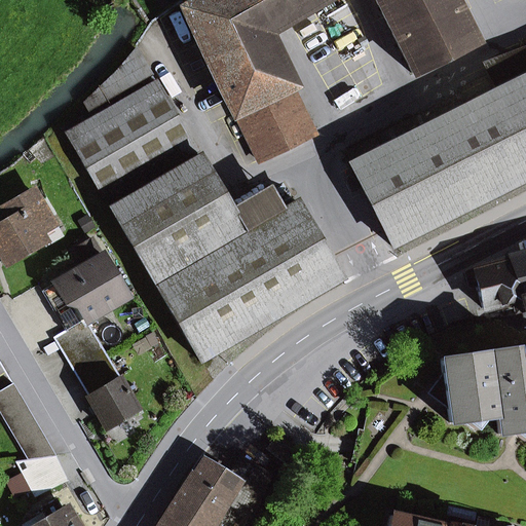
[(194,0),(183,7),(258,161),(285,148),(313,134),(273,50),(265,33),(274,28),(321,0),(375,0),(412,74),(475,42),(462,17),(453,0),(194,0)]
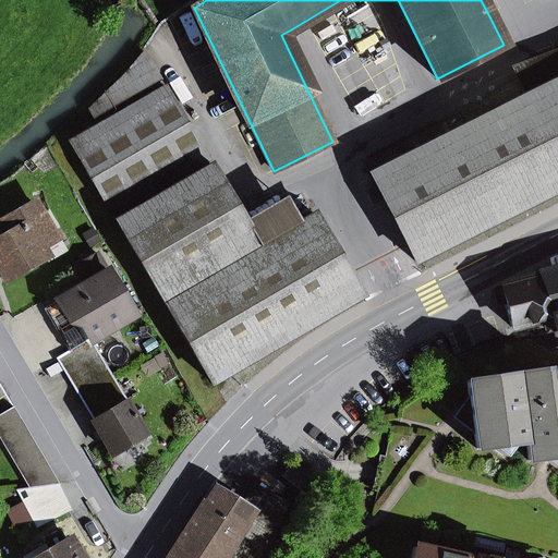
[(370,173),(415,262),(557,189),(557,49),(519,64),(532,92),(490,112),(372,172),(370,173)]
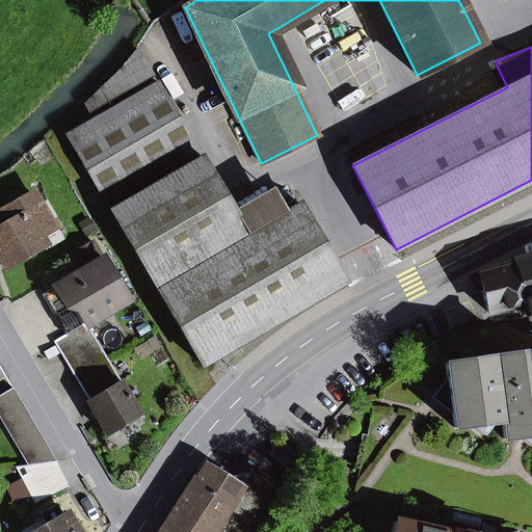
[(121,71),(129,89),(154,76),(138,50),(121,71)]
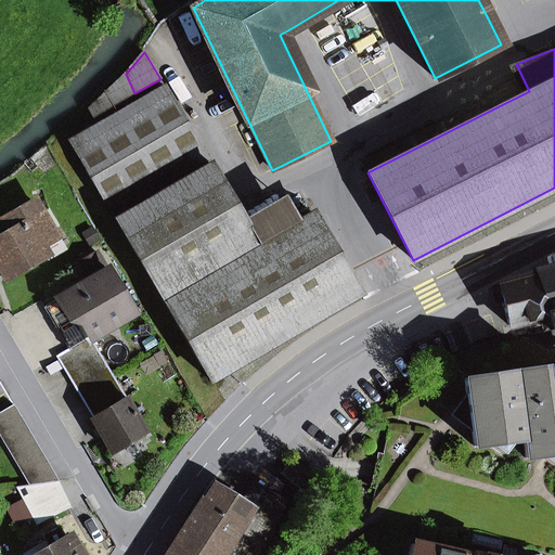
[(89,110),(94,117),(134,93),(126,74),(89,110)]
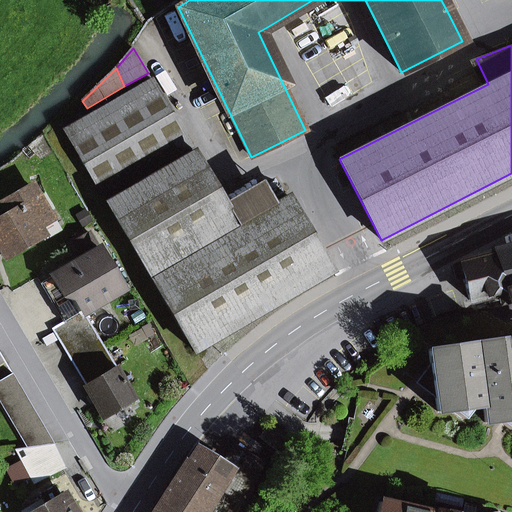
[(64,131),(103,198),(191,147),(152,80),(64,131)]
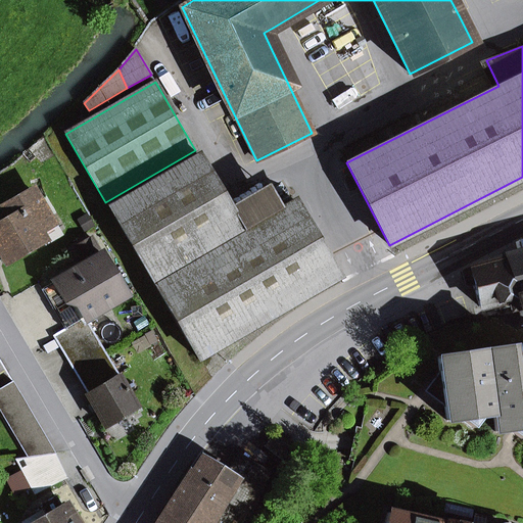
[(460,105),(457,99),(422,116),(420,112),(343,151),(348,161),(425,123),(460,105)]
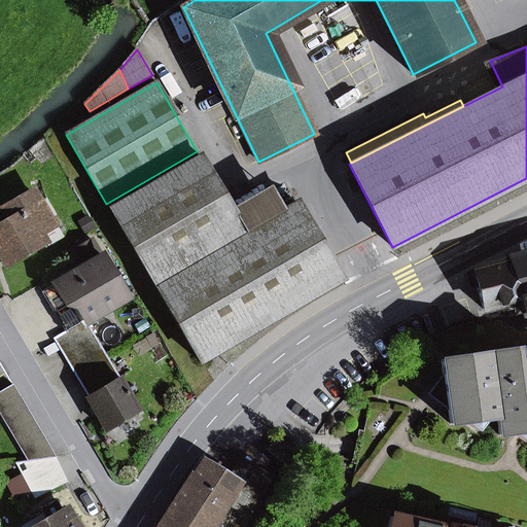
[(110,208),(200,361),(343,279),(317,236),(297,202),(281,211),(245,232),(232,210),(221,191),(200,155),(110,208)]
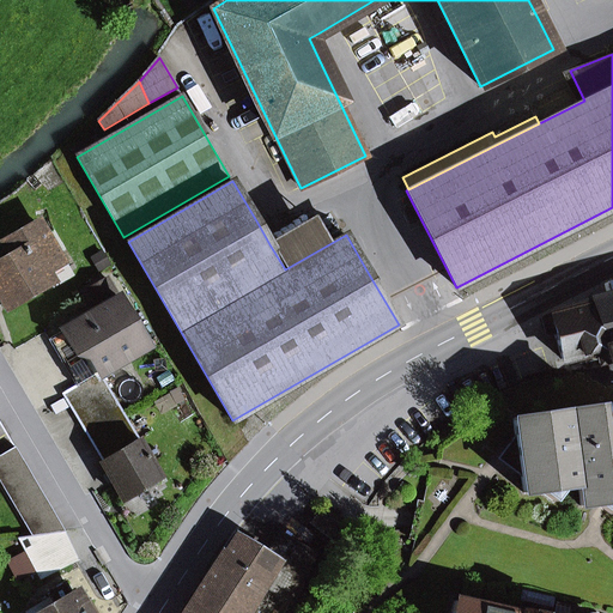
[(285,269),(327,246),(313,220),(269,244),(285,269)]
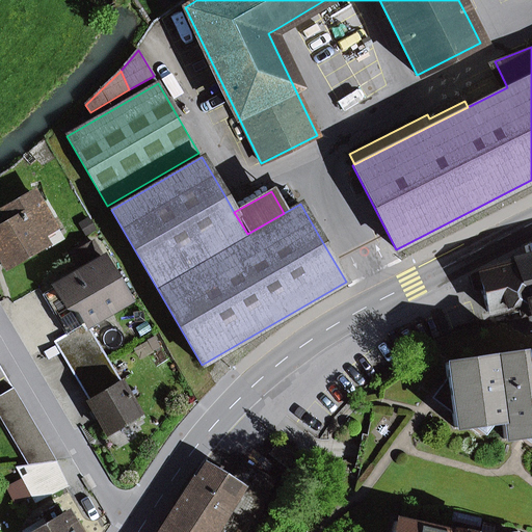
[(0,228),(0,255),(7,267),(45,244),(35,228),(48,220),(32,194),(5,210),(11,221),(0,228)]
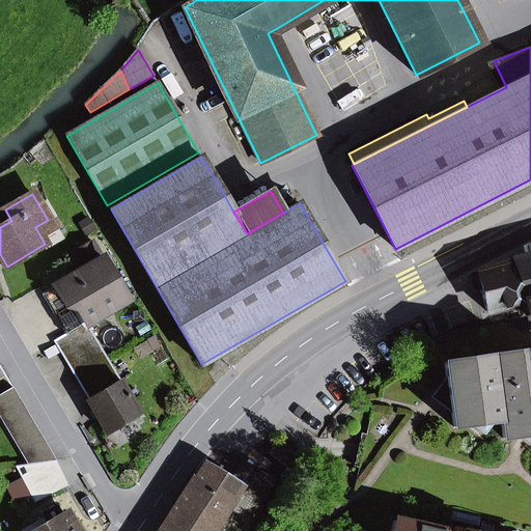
[(66,335),(86,324),(127,300),(92,242),(77,251),(87,268),(43,295),(66,335)]
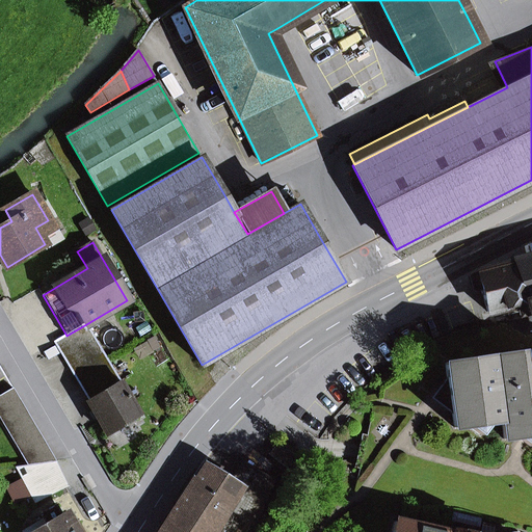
[(531,256),(512,261),(512,263),(472,274),(470,277),(474,289),(481,289),(488,313),(516,306),(519,312),(520,316),(528,314),(530,322),(531,321),(531,256)]
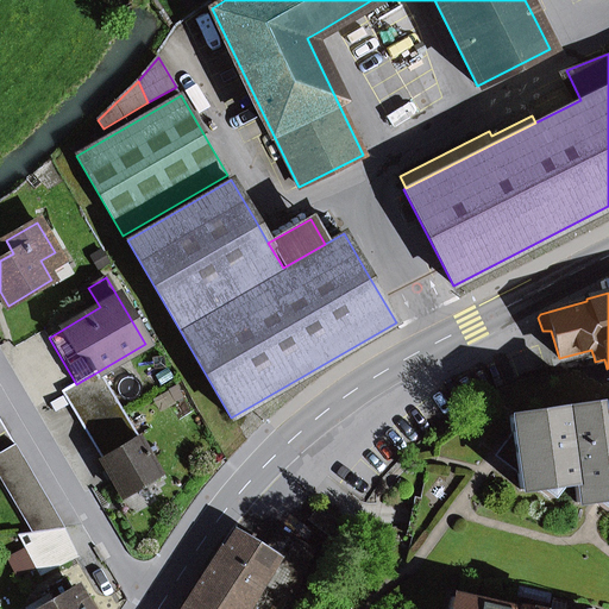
[(102,459),(138,438),(99,371),(76,384),(63,393),(79,419),(102,459)]
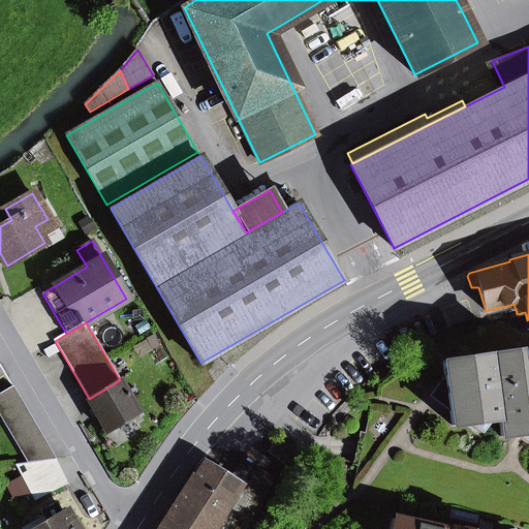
[(437,395),(449,404),(453,426),(465,424),(477,433),(487,421),(498,418),(512,417),(505,373),(520,371),(517,350),(442,362),(445,382),(437,395)]
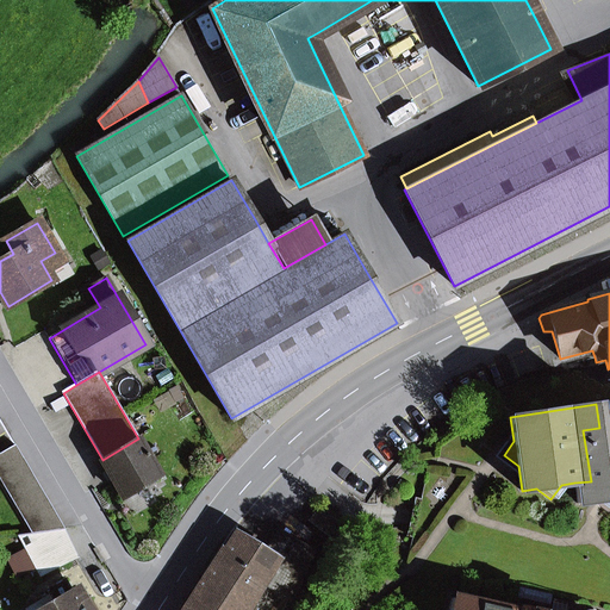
[(609,425),(599,428),(583,430),(591,481),(574,483),(578,504),(593,502),(603,509),(608,512),(609,508),(609,425)]
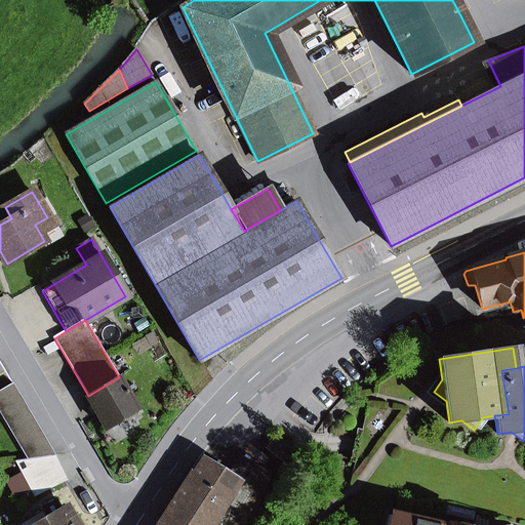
[(105,429),(138,409),(119,377),(88,396),(86,397),(105,429)]
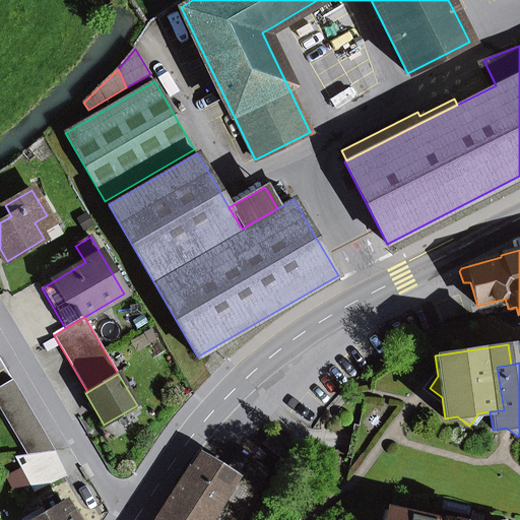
[(68,473),(13,379),(0,386),(0,407),(26,454),(14,456),(34,492),(68,473)]
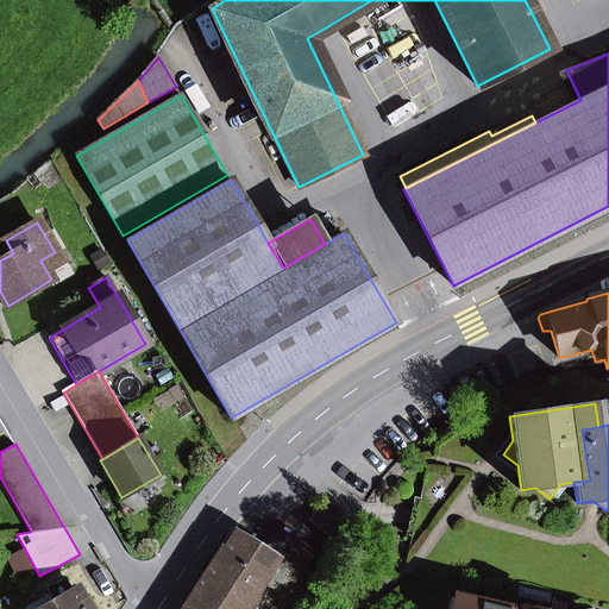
[(262,579),(289,596),(311,552),(280,533),(267,553),(234,533),(182,608),(253,608),(255,608),(243,602),(248,596),(251,598),(262,579)]
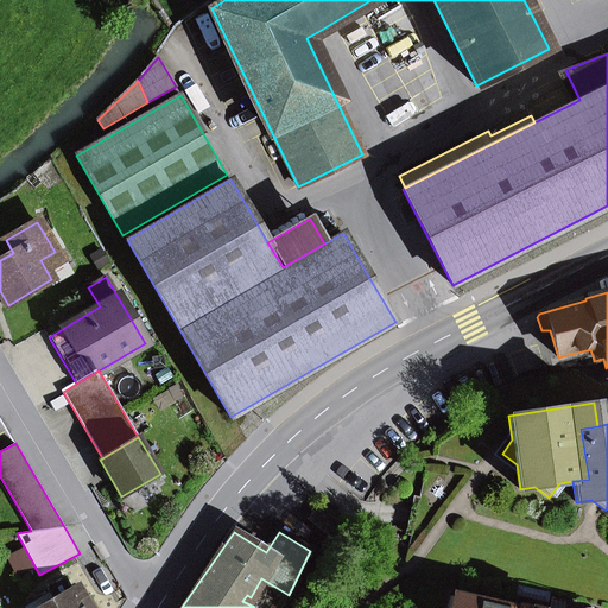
[(82,607),(81,603),(64,577),(45,588),(49,594),(27,606),(29,607),(82,607)]
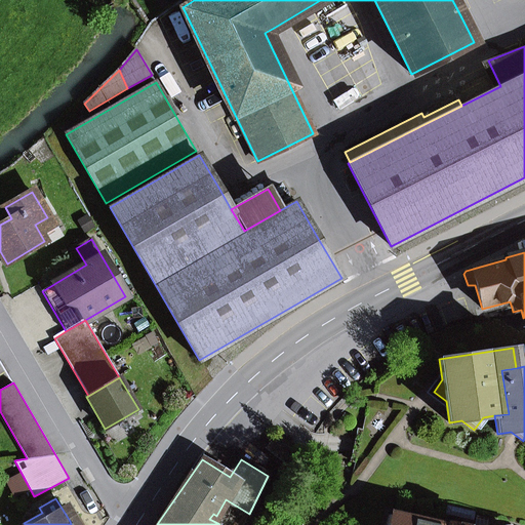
[(467,518),(472,519),(473,514),(448,508),(447,513),(467,518)]
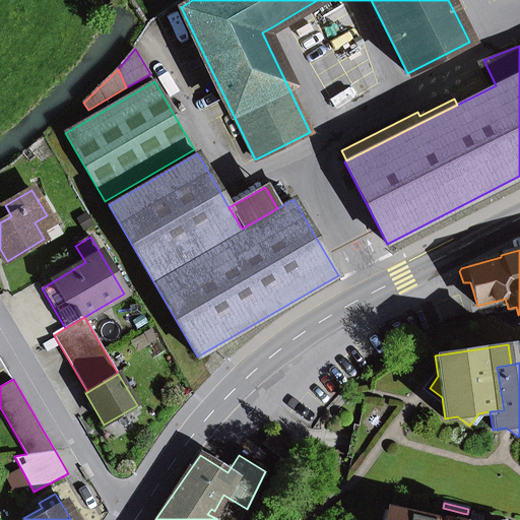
[(425,519),(385,511),(382,519),(425,519)]
